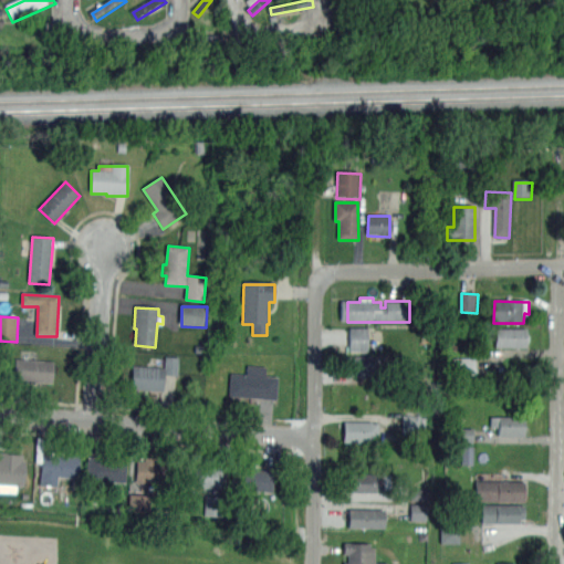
[(367,352),(350,352),(350,330),(367,330),(367,352)]
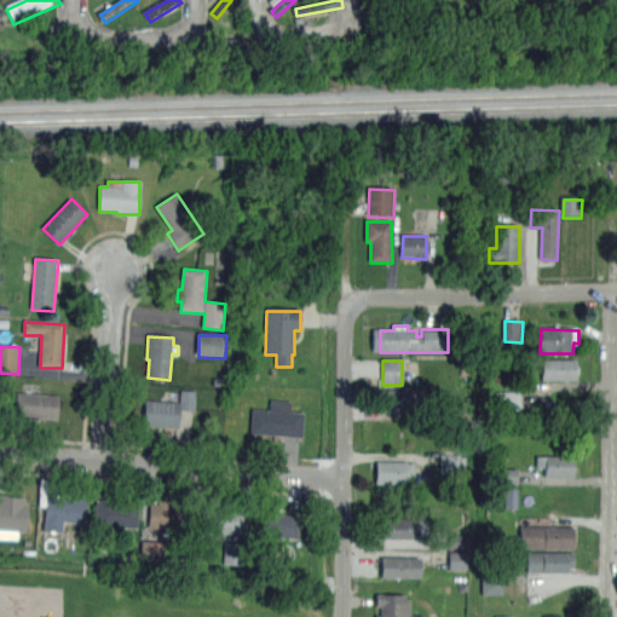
[(578,382),(542,381),(542,361),(578,361),(578,382)]
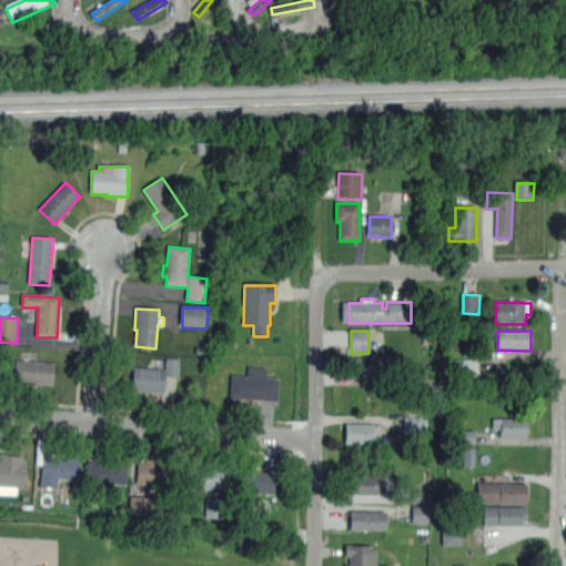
[(53,385),(14,383),(16,361),(54,363),(53,385)]
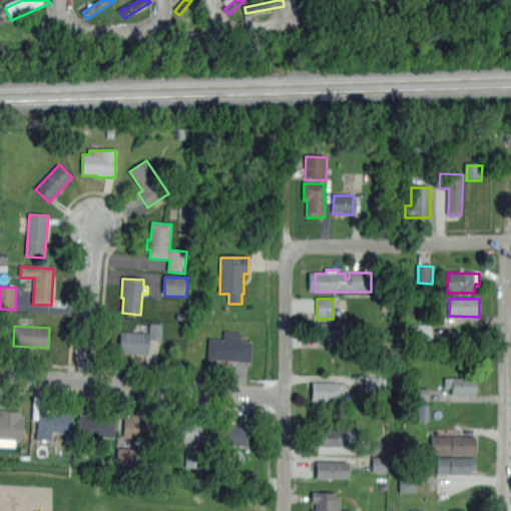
[(344,341),(315,341),(315,326),(345,326),(344,341)]
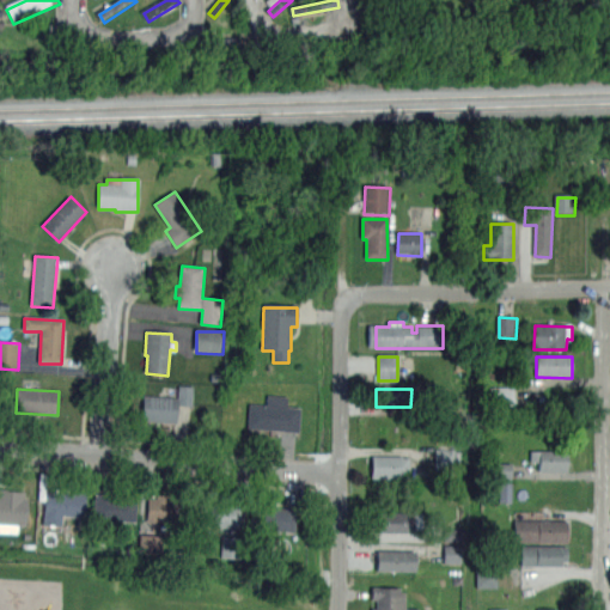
[(516,390),(495,389),(494,407),(516,407),(516,390)]
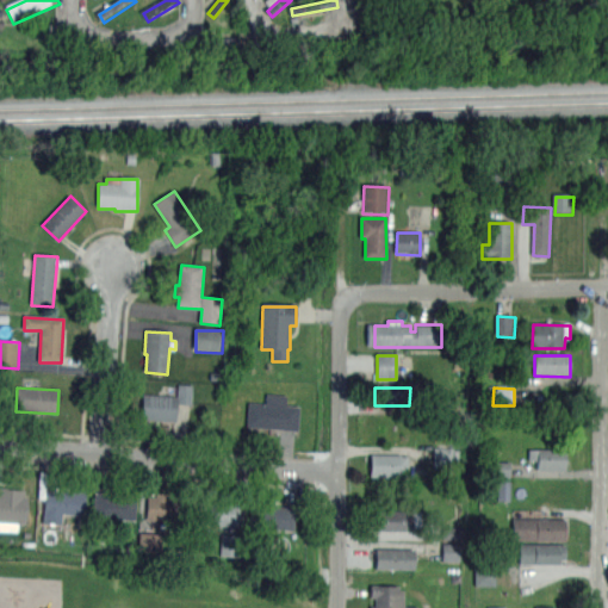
[(179,398),(177,423),(142,420),(144,396),(179,398)]
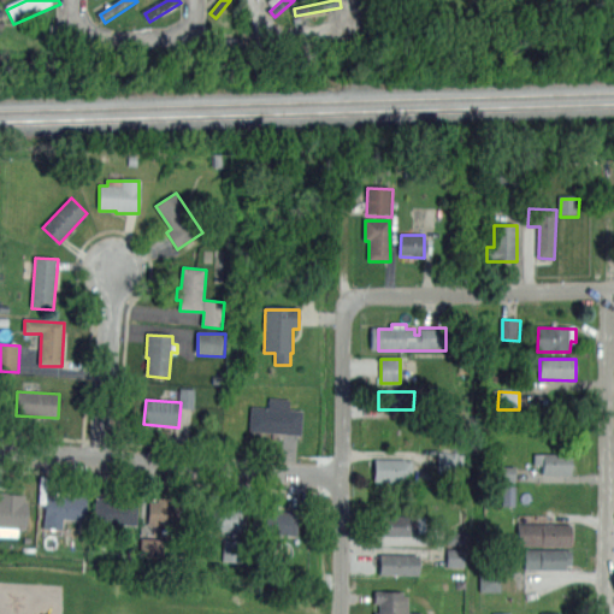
[(303,412),(302,436),(249,432),(252,407),(269,408),(270,400),(290,401),(289,411),(303,412)]
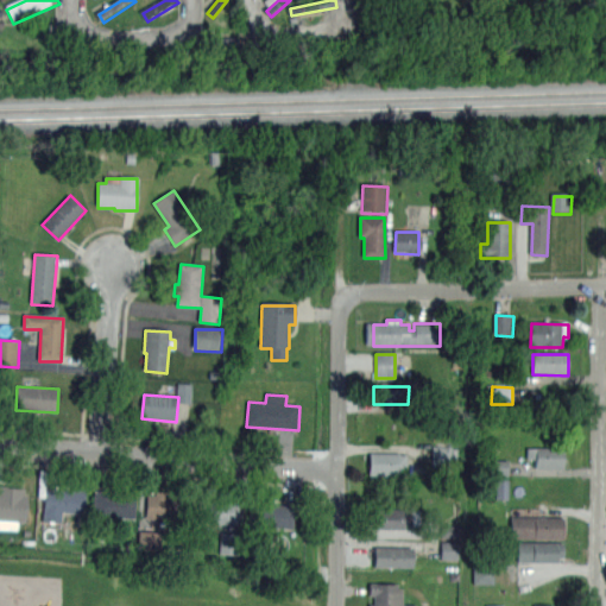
[(434,446),(434,465),(454,465),(454,447),(434,446)]
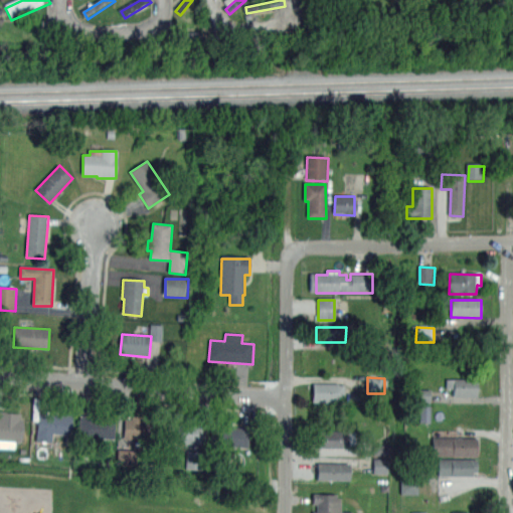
[(478,397),(455,397),(455,389),(447,389),(448,380),(478,380),(478,397)]
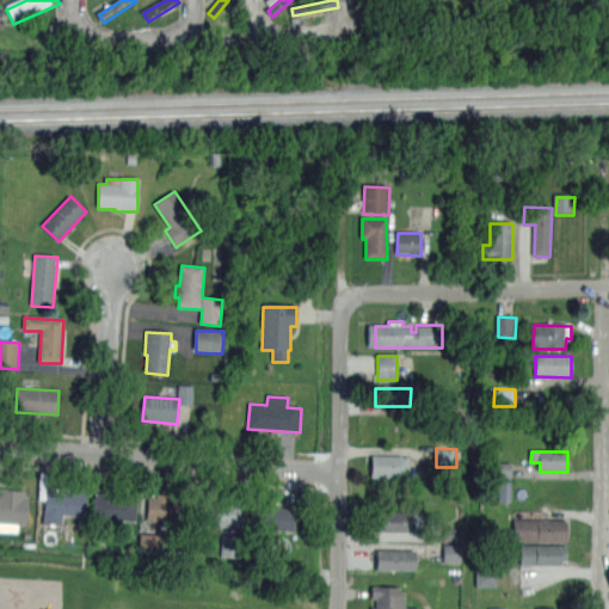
[(410,478),(373,479),(373,455),(410,455),(410,478)]
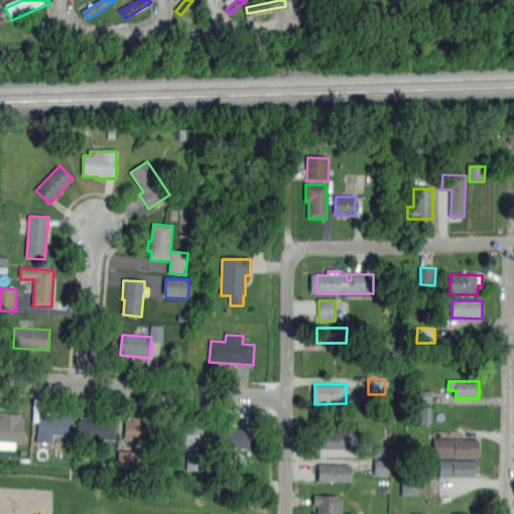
[(0,411),(11,412),(11,414),(21,414),(21,419),(24,419),(22,442),(0,441),(0,411)]
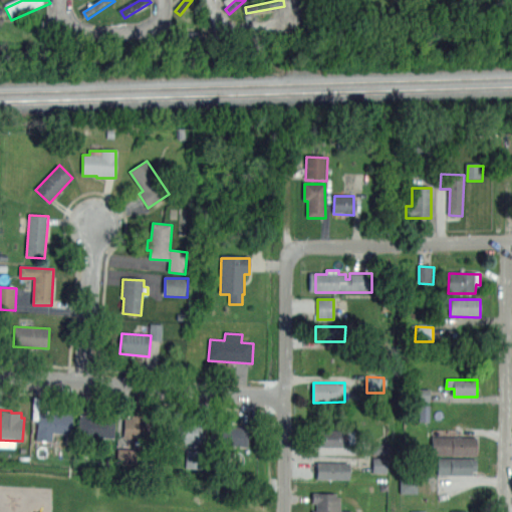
[(59,411),(59,415),(72,415),(71,435),(52,434),(51,442),(38,442),(39,413),(47,414),(47,410),(59,411)]
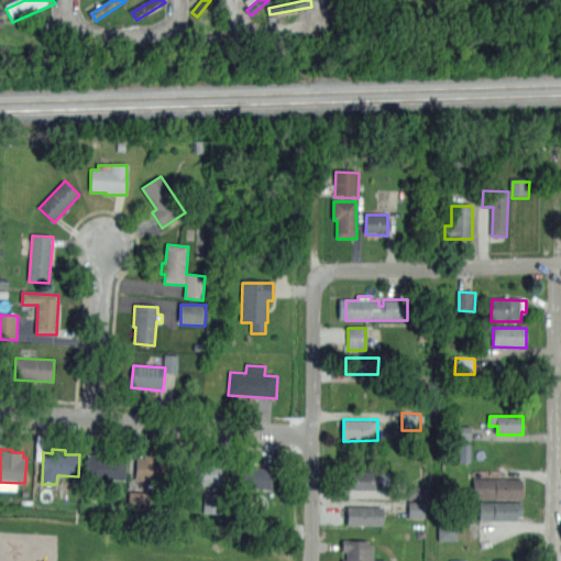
[(160,461),(175,462),(174,484),(136,481),(138,459),(144,460),(144,455),(161,458),(160,461)]
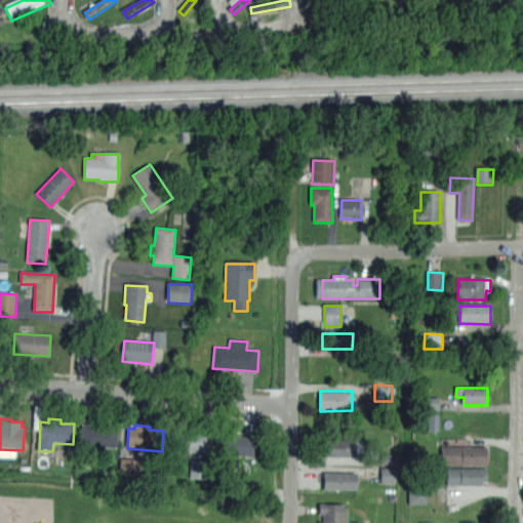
[(116,449),(81,445),(83,426),(118,429),(116,449)]
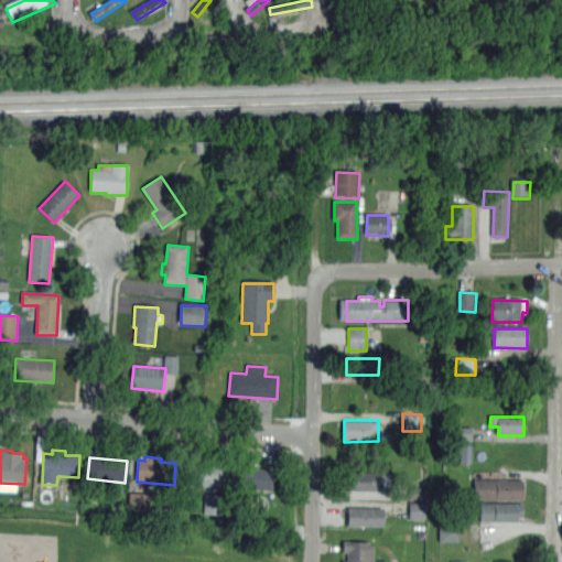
[(272,492),(233,488),(235,467),(250,468),(250,463),(257,463),(257,468),(274,469),(272,492)]
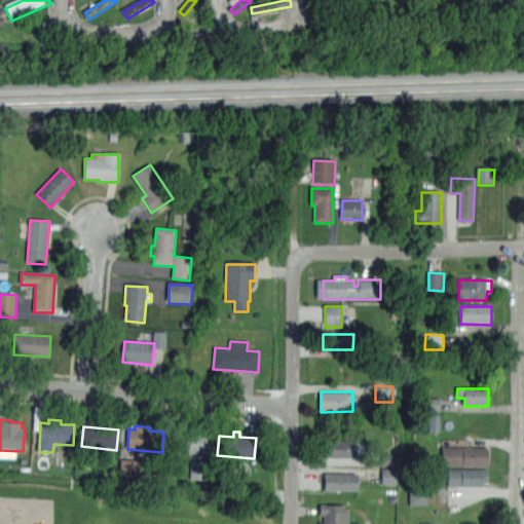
[(206,454),(171,451),(172,433),(207,435),(206,454)]
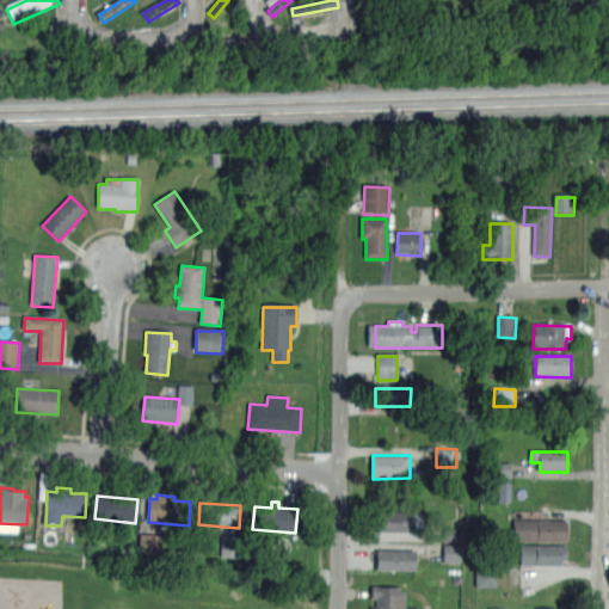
[(407,533),(377,533),(377,529),(371,529),(371,516),(376,516),(376,512),(424,512),(424,531),(407,531),(407,533)]
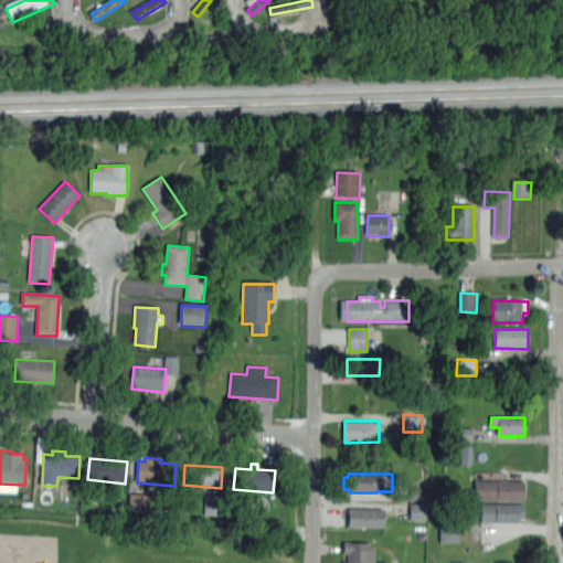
[(524,482),(524,502),(476,501),(476,474),(506,474),(506,482),(524,482)]
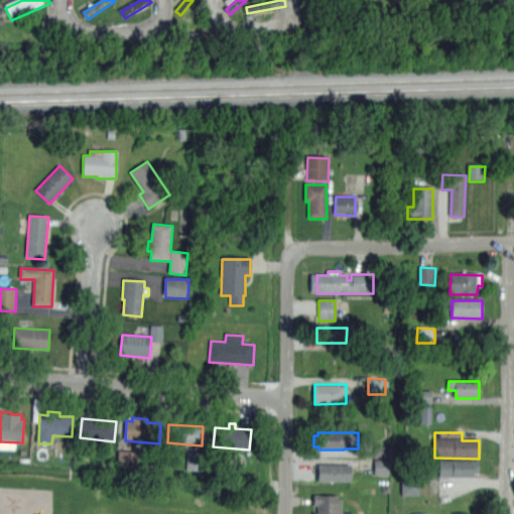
[(138,467),(138,453),(119,453),(119,467),(138,467)]
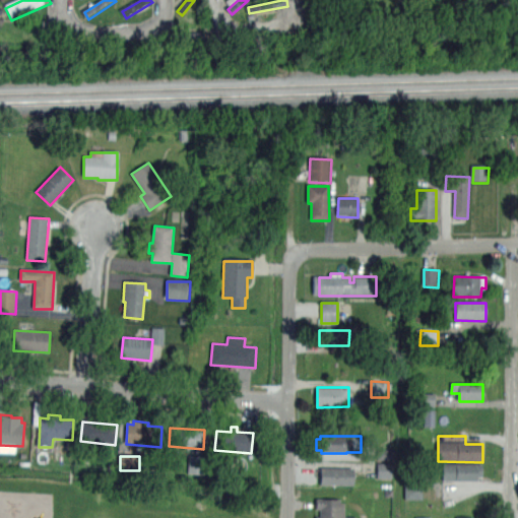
[(189,475),(204,475),(205,457),(190,457),(189,475)]
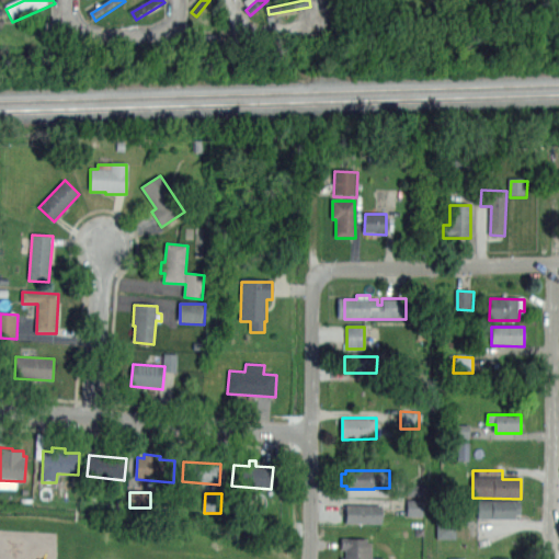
[(408,517),(423,517),(423,502),(409,501),(408,517)]
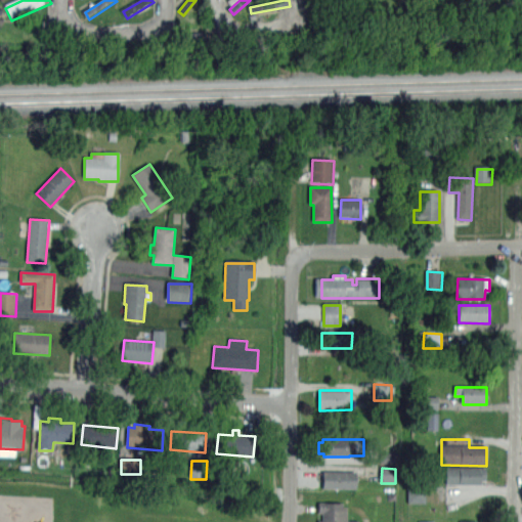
[(481,485),(446,485),(447,469),(486,469),(486,481),(481,481),(481,485)]
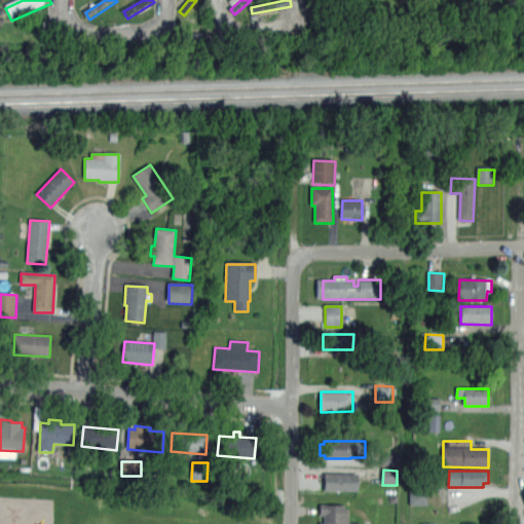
[(358,492),(325,492),(325,474),(358,475),(358,492)]
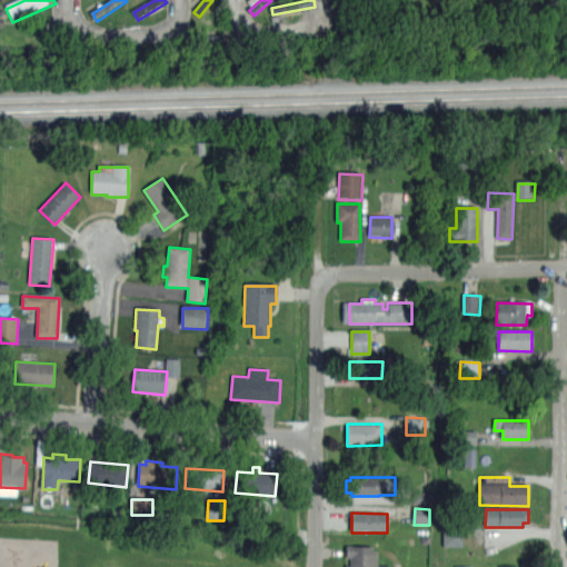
[(464,548),(464,534),(445,534),(445,548),(464,548)]
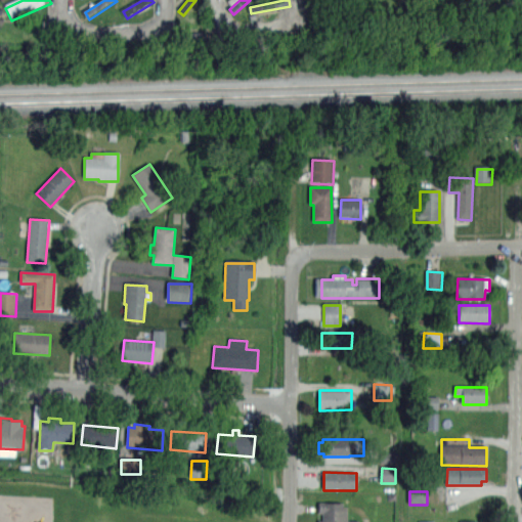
[(346,505),(346,513),(349,513),(349,521),(325,521),(325,515),(319,515),(319,505),(346,505)]
